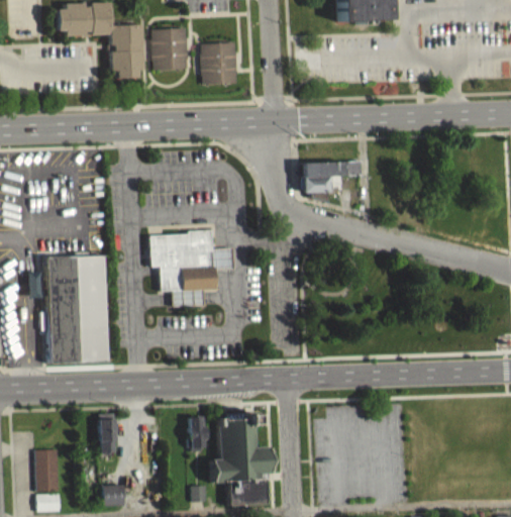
[(60,9),(61,30),(68,30),(68,35),(87,34),(87,35),(92,35),(112,34),(112,43),(110,43),(110,44),(111,50),(112,50),(113,71),(119,71),(119,79),(140,78),(140,70),(145,70),(144,50),(141,50),(140,43),(144,43),(143,24),(113,25),(112,1),(93,2),(92,0),(86,0),(86,3),(67,3),(67,9),(60,9)]
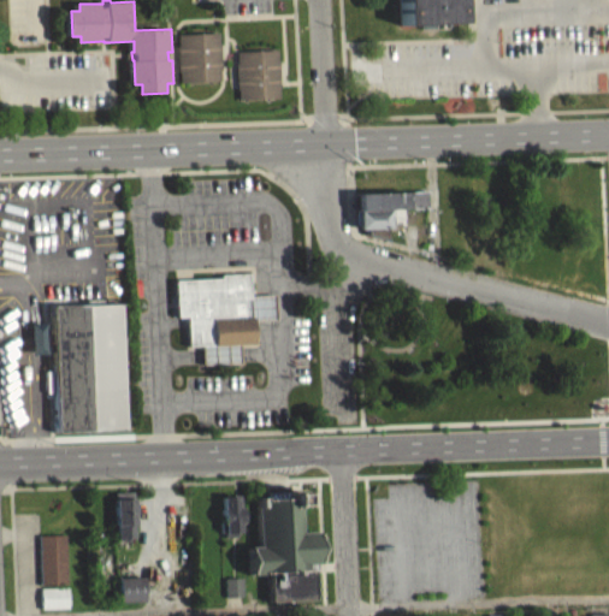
[(462,0),(465,22),(407,25),(404,0),(462,0)]
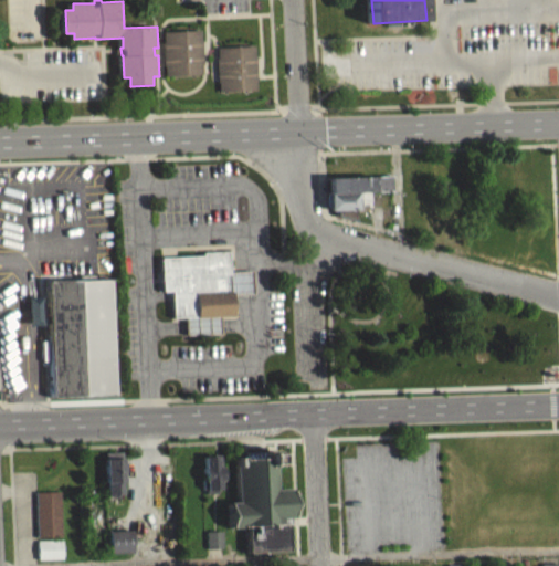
[(207,29),(207,40),(208,40),(209,63),(208,63),(208,74),(171,75),(171,65),(170,65),(169,41),(170,41),(169,31),(207,29)]
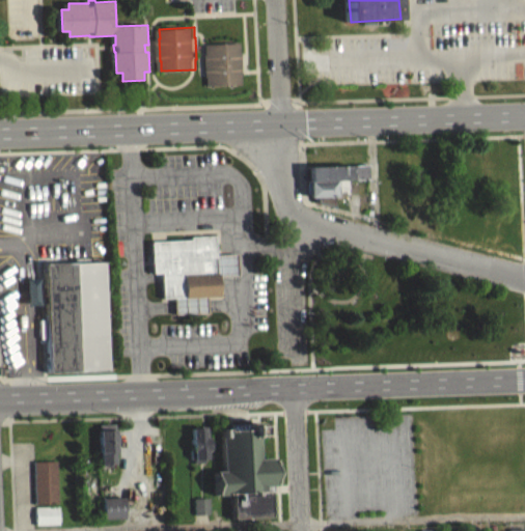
[(244,43),(245,52),(246,52),(246,70),(247,74),(246,74),(246,84),(212,85),(211,76),(210,76),(210,54),(210,44),(244,43)]
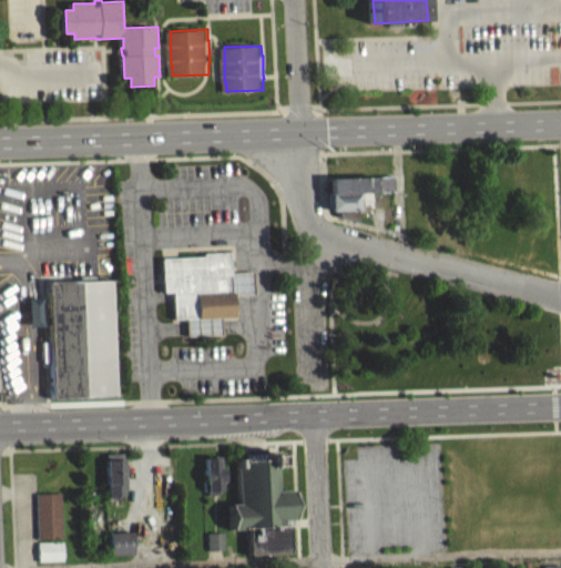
[(333,220),(361,219),(361,201),(397,200),(397,184),(332,186),(333,220)]
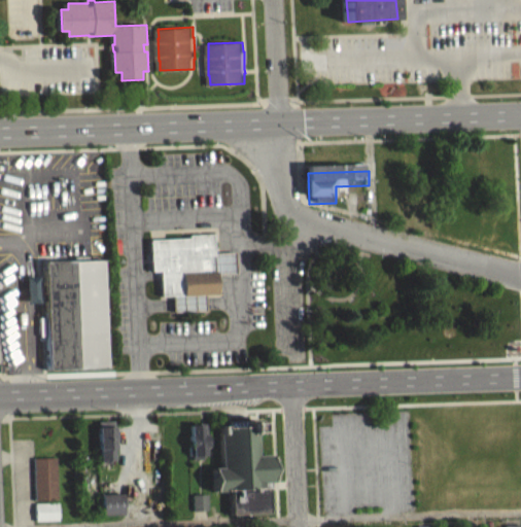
[(154,241),(194,239),(194,235),(217,234),(218,254),(240,253),(241,273),(220,274),(221,294),(209,295),(210,311),(178,313),(177,295),(166,296),(165,271),(155,271),(154,241)]
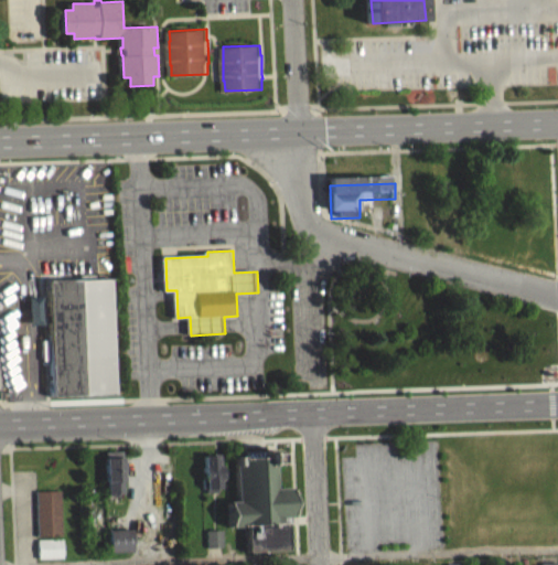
[(52,281),(115,279),(118,396),(55,397),(52,281)]
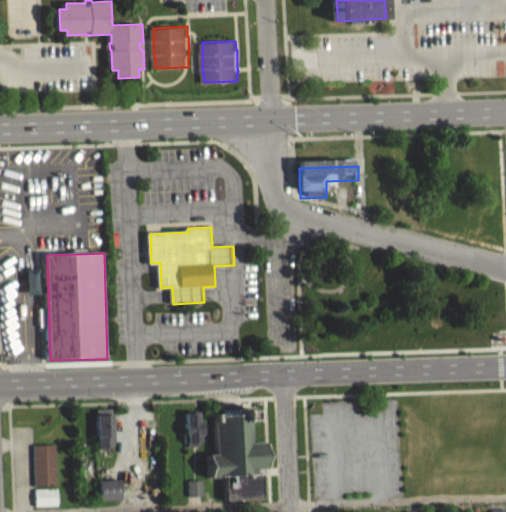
[(99,417),(99,456),(115,455),(114,416),(99,417)]
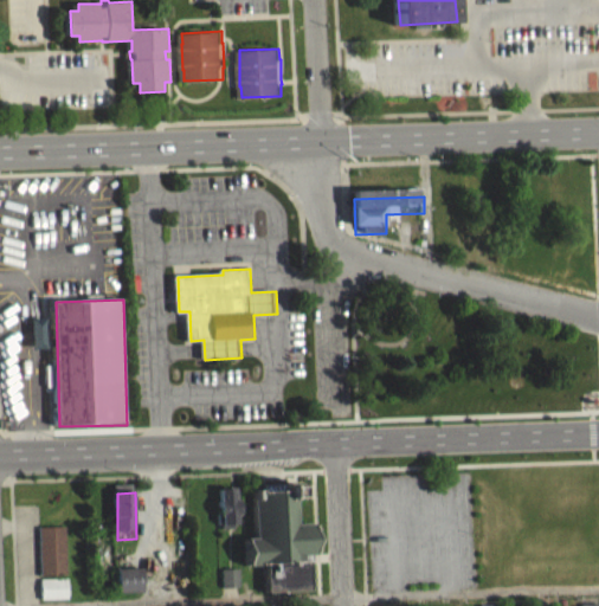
[(223,536),(242,536),(240,508),(237,508),(236,496),(223,497),(223,536)]
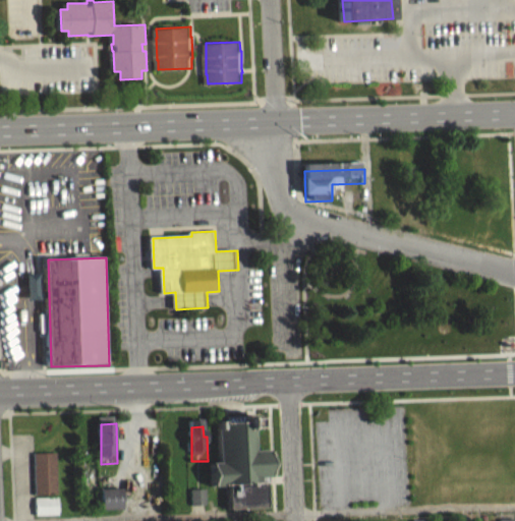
[(61,501),(59,460),(37,460),(39,502),(61,501)]
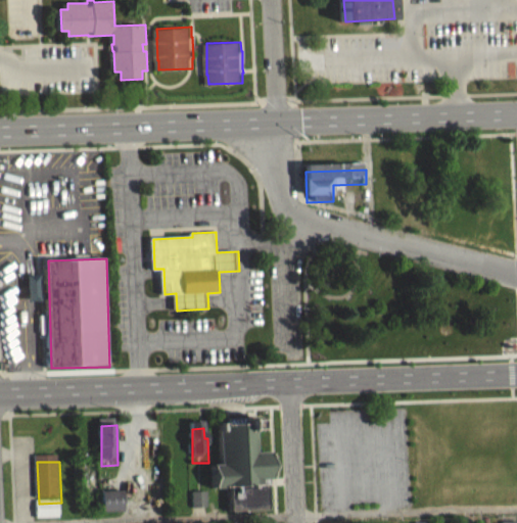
[(104,519),(127,518),(126,497),(103,497),(104,519)]
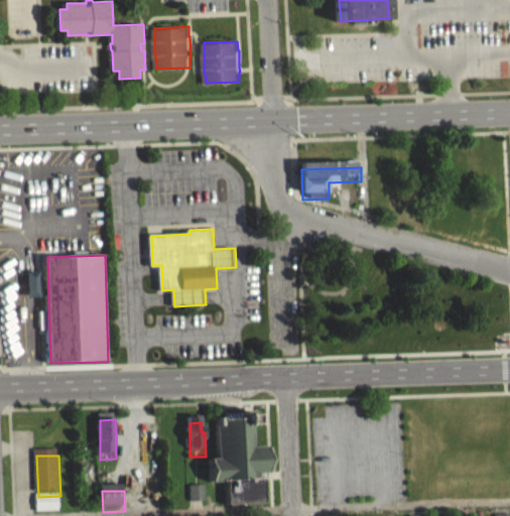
[(193,492),(193,509),(208,508),(207,492),(193,492)]
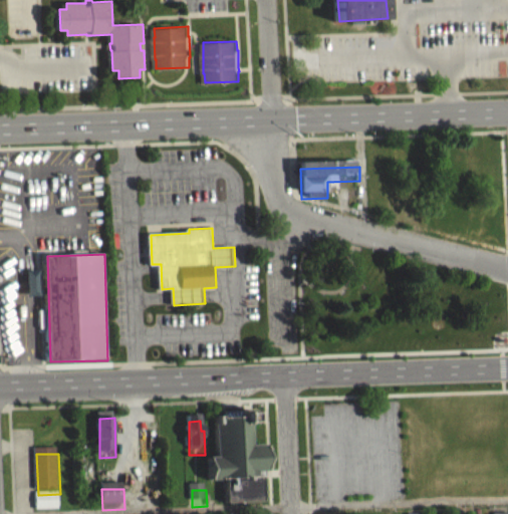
[(38,498),(38,513),(61,513),(61,498),(38,498)]
